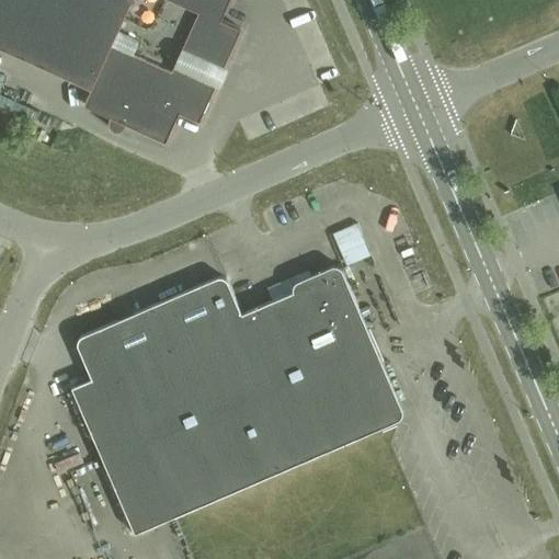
[(0,48),(90,90),(82,106),(109,118),(106,122),(106,126),(109,130),(111,133),(115,134),(120,133),(122,129),(124,126),(163,144),(177,114),(197,123),(238,31),(218,22),(228,0),(0,0),(0,48)]
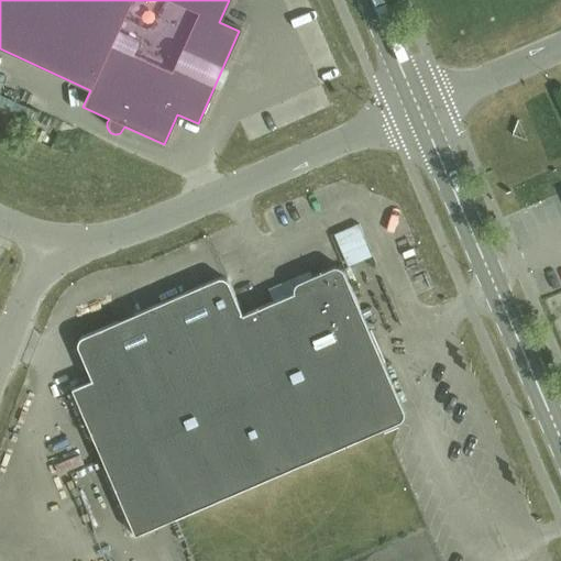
[(41,88),(33,95),(47,109),(55,101),(41,88)]
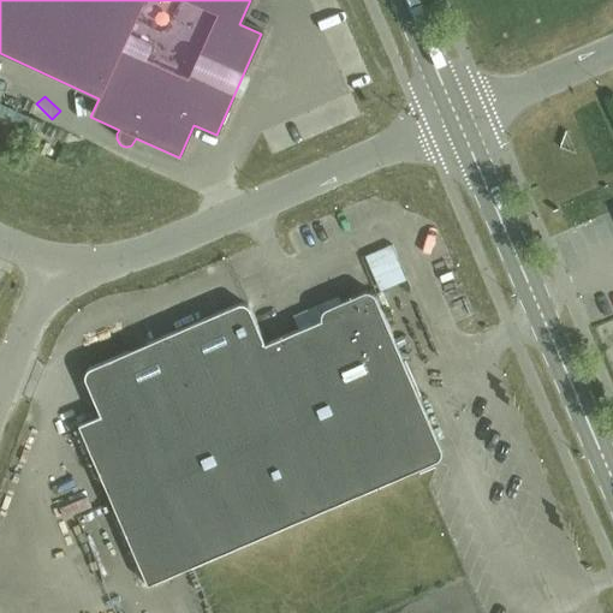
[(16,117),(7,136),(39,149),(47,129),(16,117)]
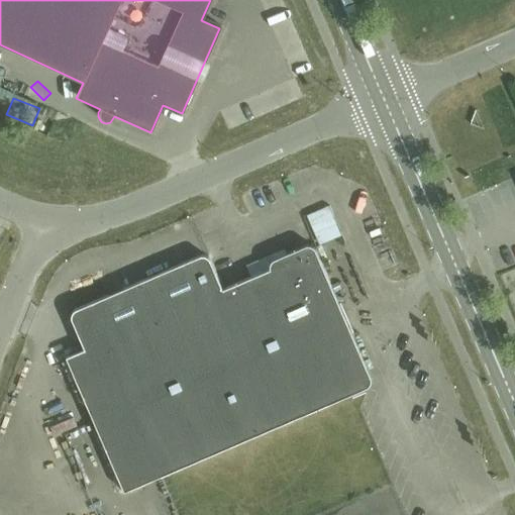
[(308,247),(306,246),(304,246),(303,247),(284,255),(282,251),(244,268),(248,279),(220,291),(208,262),(208,261),(207,261),(206,260),(205,259),(204,258),(202,258),(200,258),(198,258),(74,311),(73,311),(72,312),(71,314),(70,314),(70,316),(69,318),(69,319),(69,320),(70,321),(82,351),(64,358),(122,493),(364,390),(369,385),(369,383),(369,380),(313,251),(312,249),(310,248),(308,247)]
